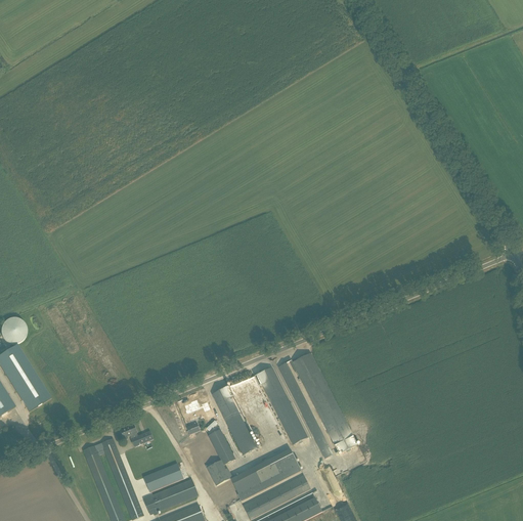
[(0,328),(0,330),(0,333),(1,335),(2,337),(4,339),(6,340),(8,342),(10,342),(12,343),(15,342),(17,342),(19,341),(22,339),(24,338),(25,336),(26,334),(27,332),(27,329),(27,327),(26,324),(25,322),(24,320),(22,318),(19,317),(17,316),(14,316),(12,316),(10,316),(7,317),(5,318),(3,320),(2,322),(1,324),(0,328)]
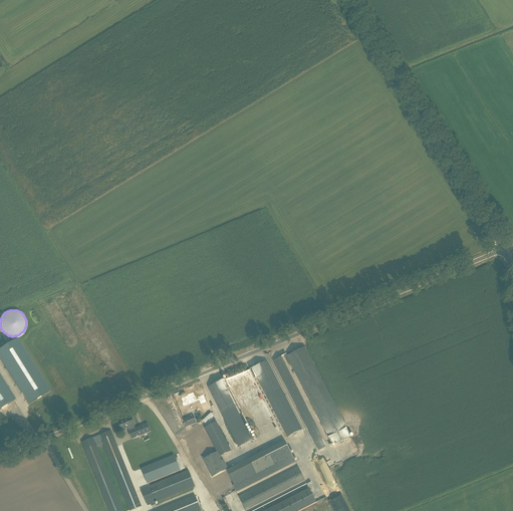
[(16,336),(0,346),(0,358),(28,403),(49,389),(16,336)]
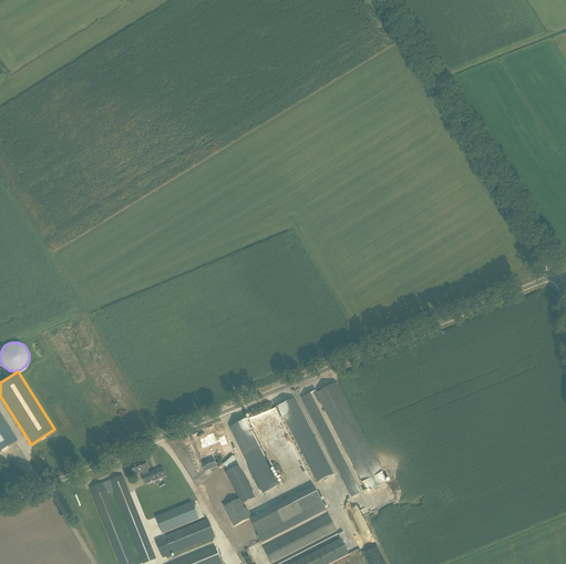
[(364,490),(383,480),(333,380),(314,390),(364,490)]
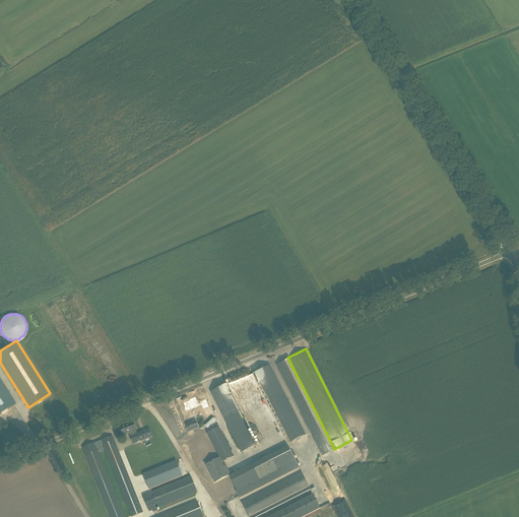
[(283,360),(275,364),(322,455),(329,451),(283,360)]
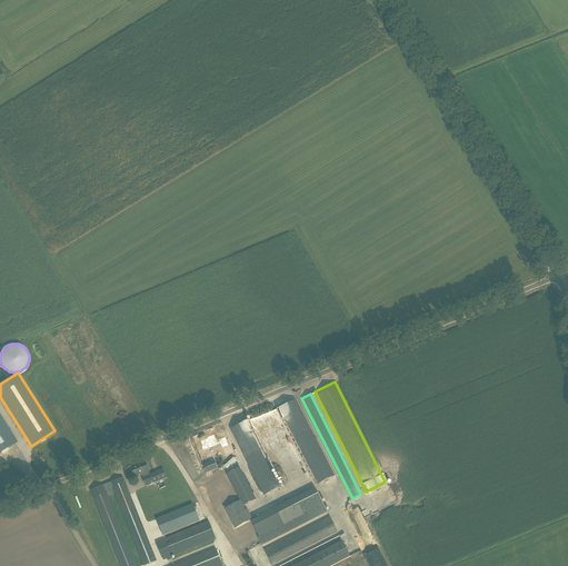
[(279,405),(318,482),(332,474),(295,397),(279,405)]
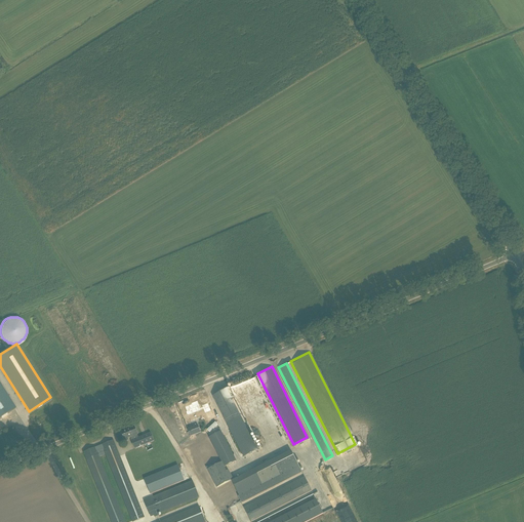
[(0,414),(14,406),(0,384),(0,414)]
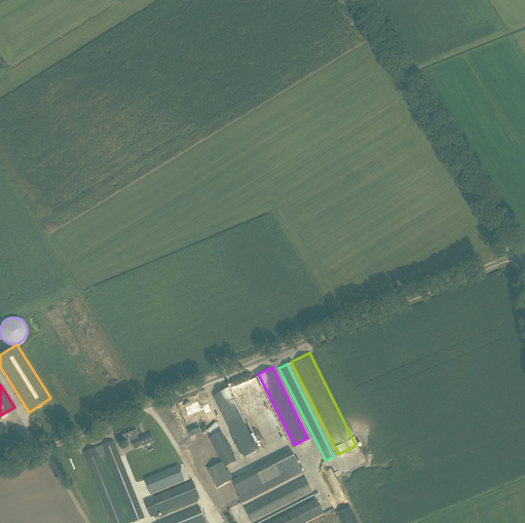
[(234,396),(229,385),(213,394),(244,455),(257,448),(231,397),(234,396)]
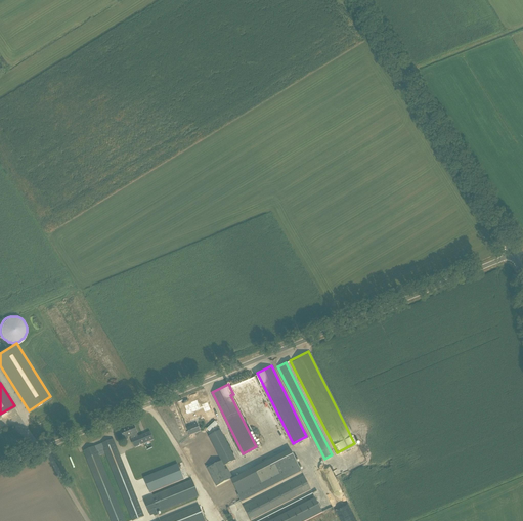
[(189,401),(183,403),(184,407),(184,408),(184,410),(186,411),(200,406),(202,405),(202,407),(208,405),(206,399),(200,402),(201,403),(199,404),(195,397),(189,400),(189,401)]
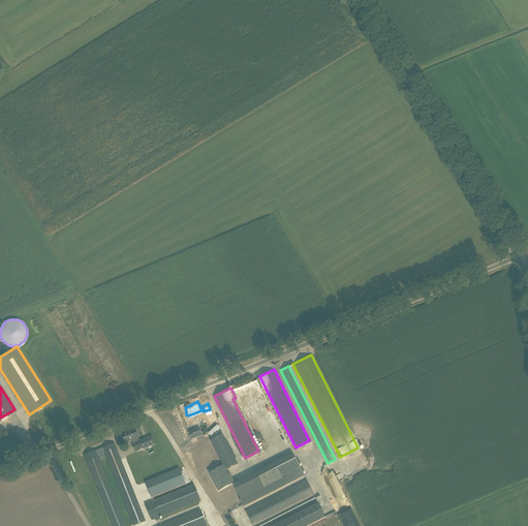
[(188,429),(191,437),(202,433),(198,425),(188,429)]
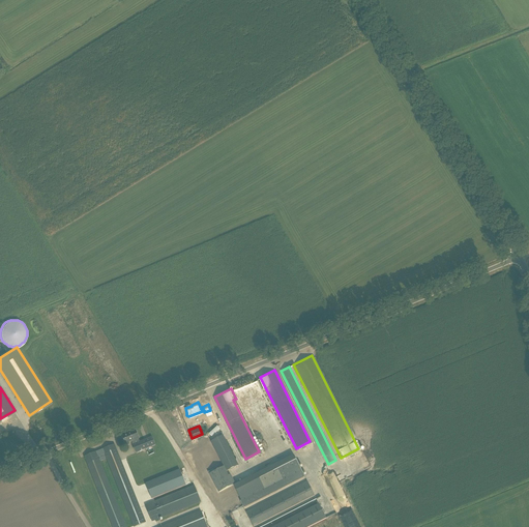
[(131,442),(136,449),(154,442),(151,434),(139,439),(135,428),(121,434),(125,443),(128,441),(127,440),(130,438),(133,442),(131,442)]
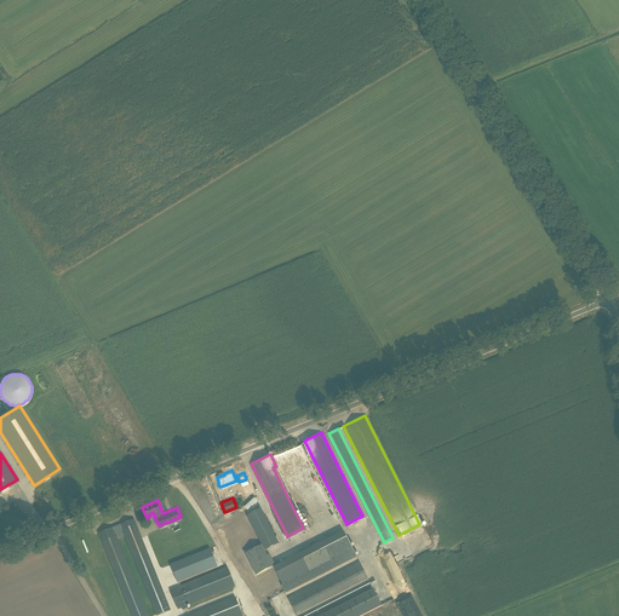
[(246,512),(263,547),(278,541),(261,505),(246,512)]
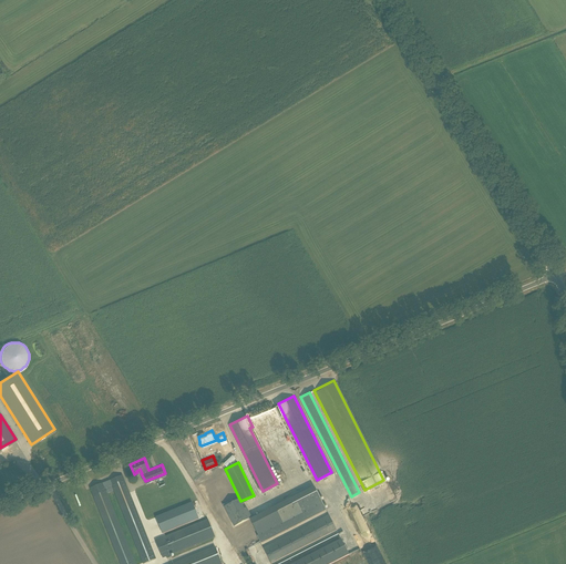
[(89,485),(120,563),(132,563),(135,563),(103,484),(110,482),(142,561),(154,555),(121,473),(89,485)]
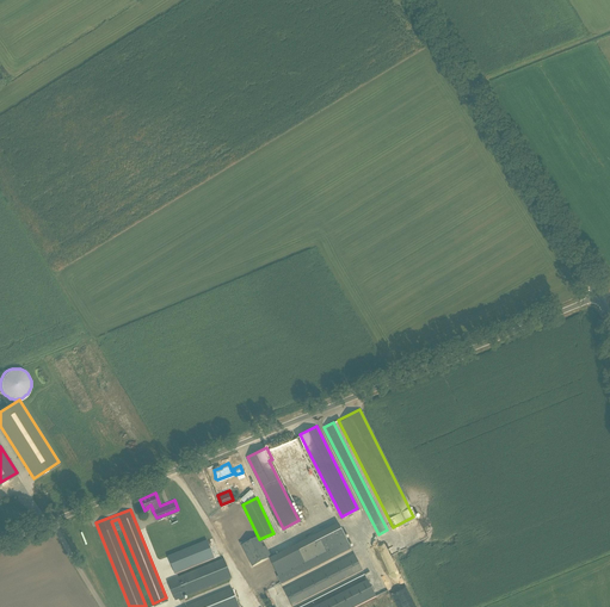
[(277,574),(276,574),(278,580),(279,582),(350,546),(338,521),(316,532),(295,543),(305,559),(277,574)]
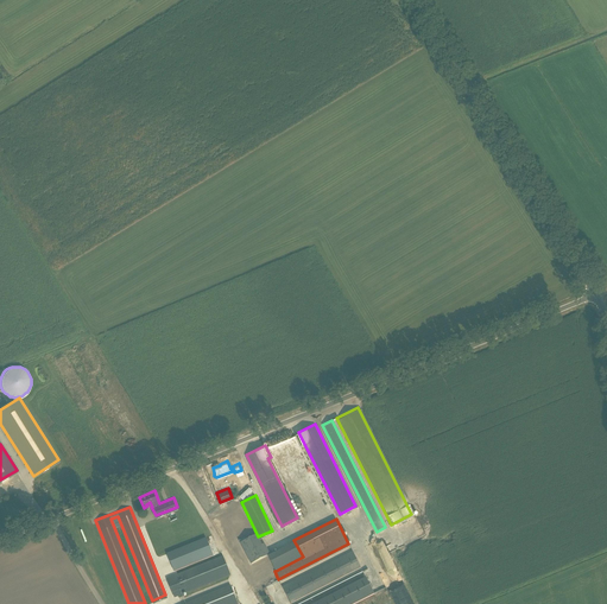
[(206,534),(165,551),(172,568),(213,553),(206,534)]
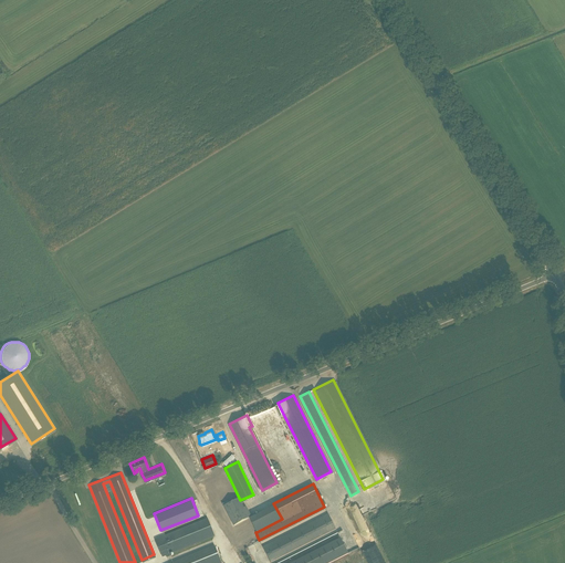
[(243,506),(228,513),(232,523),(249,515),(250,514),(246,504),(243,506)]
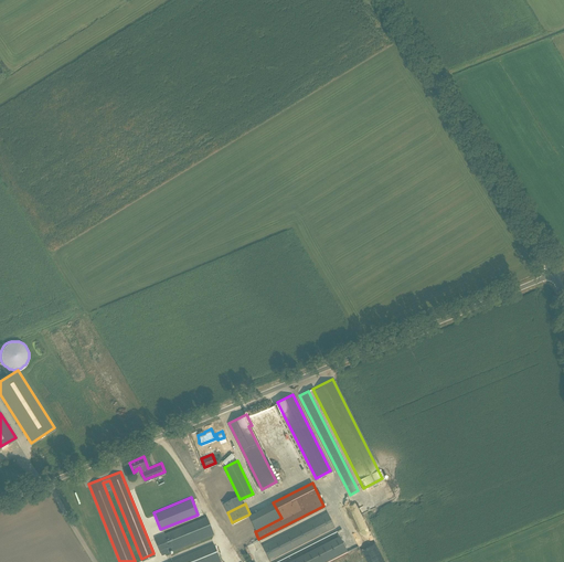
[(342,508),(364,561),(382,561),(363,517),(360,518),(357,519),(355,517),(348,520),(342,507),(342,508)]
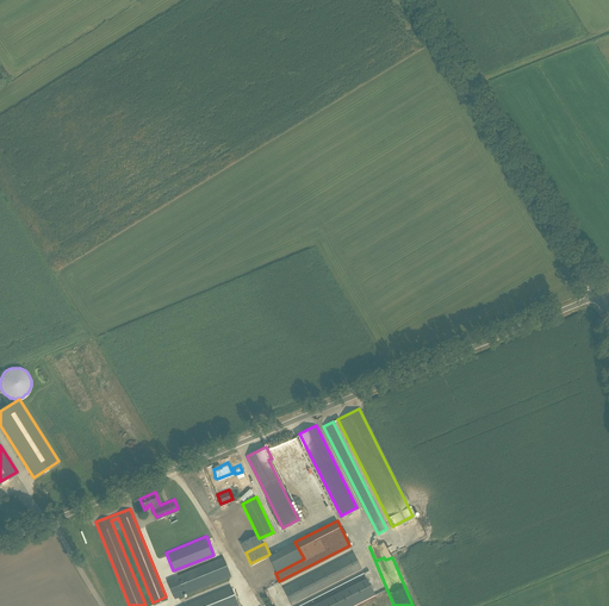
[(283,586),(291,603),(360,567),(353,550),(283,586)]
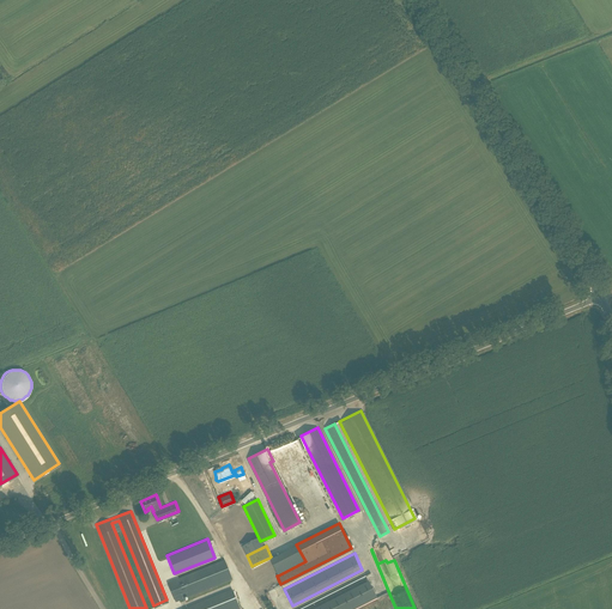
[(179,598),(180,600),(185,598),(183,596),(231,577),(223,558),(167,580),(175,600),(179,598)]
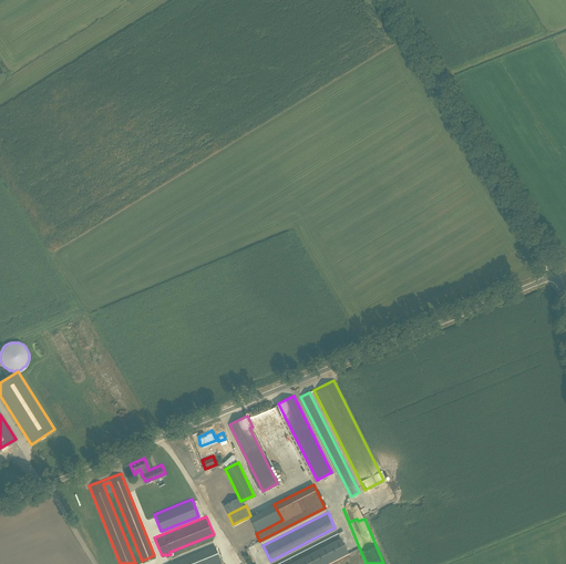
[(340,536),(285,563),(323,563),(348,552),(340,536)]
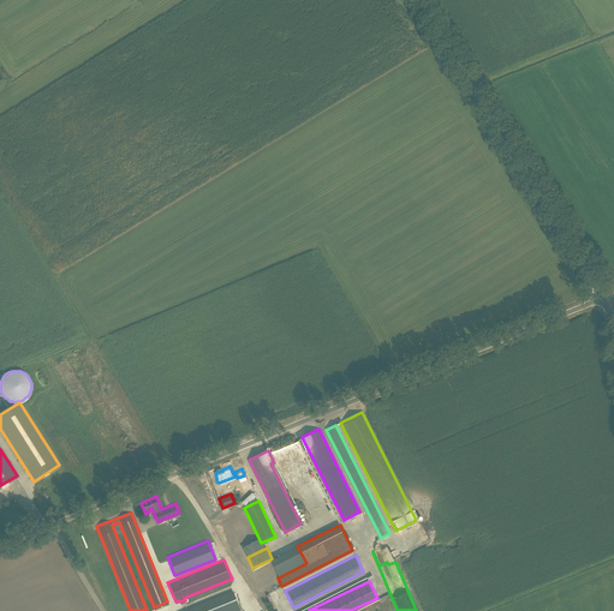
[(178,610),(230,610),(239,607),(232,589),(178,610)]
